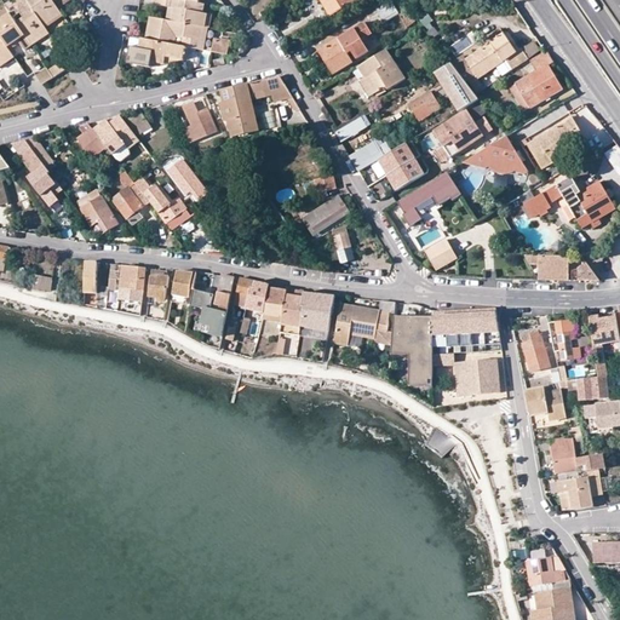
[(6,9),(10,15),(32,46),(49,34),(42,26),(26,0),(13,0),(5,6),(6,9)]
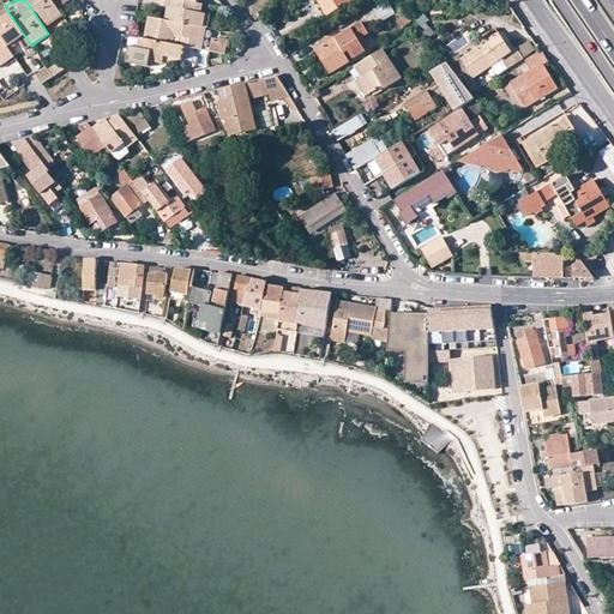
[(25,0),(42,25),(60,13),(58,8),(52,1),(50,0),(25,0)]
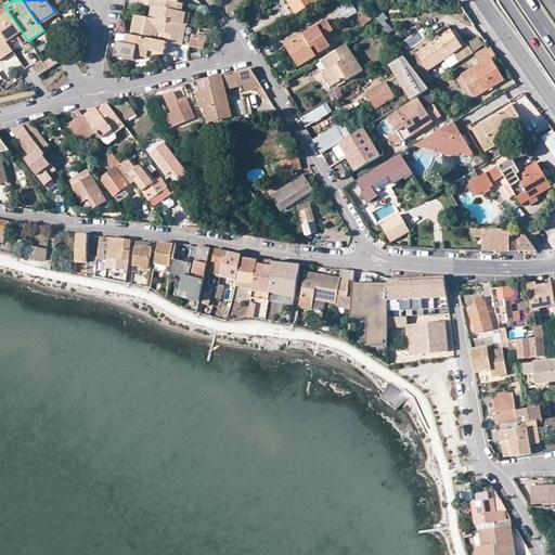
[(155,8),(154,18),(182,25),(185,12),(182,12),(183,4),(178,3),(164,0),(139,0),(138,4),(151,7),(155,8)]
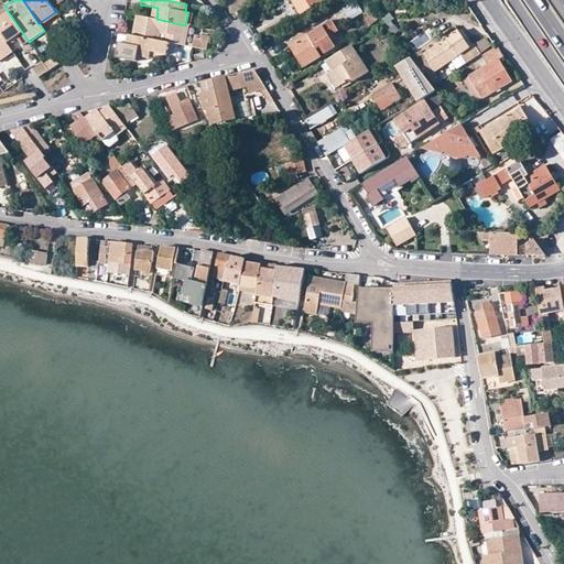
[(323,0),(291,0),(300,14),(323,0)]
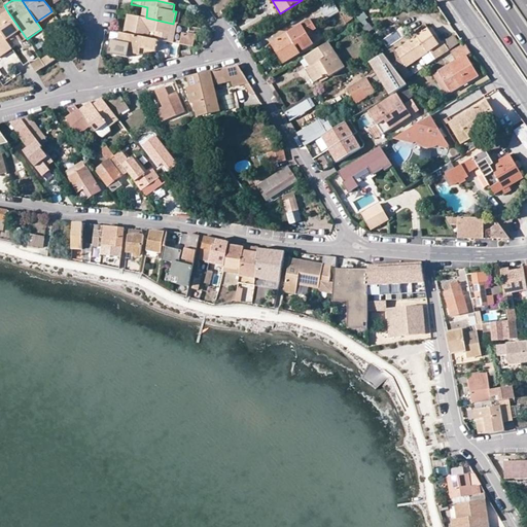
[(322,11),(326,19),(339,11),(347,23),(353,19),(338,0),(337,0),(334,2),(335,3),(334,4),(322,11)]
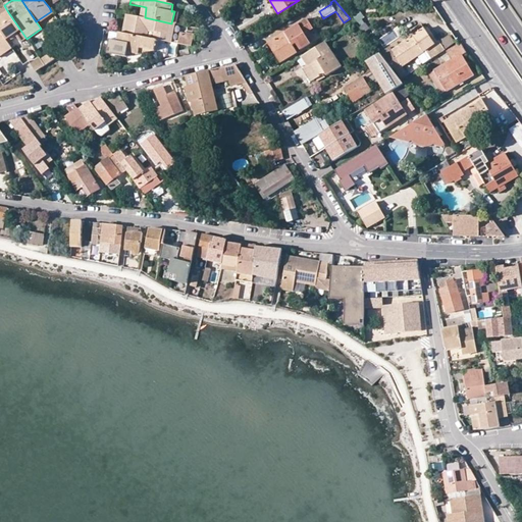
[(0,17),(8,12),(5,7),(0,10),(0,17)]
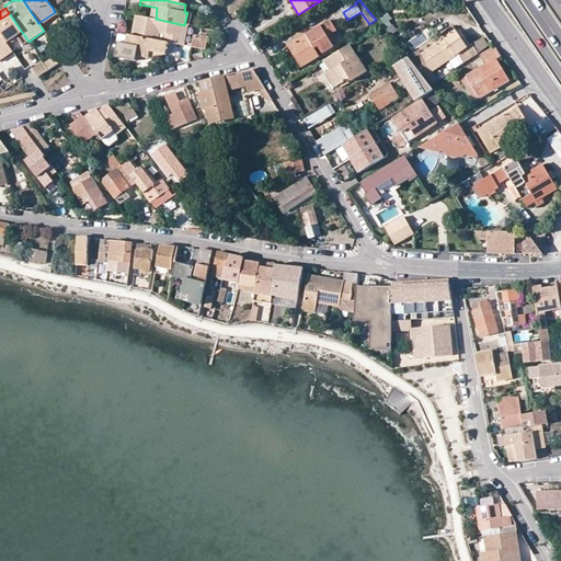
[(377,15),(384,24),(391,19),(385,9),(377,15)]
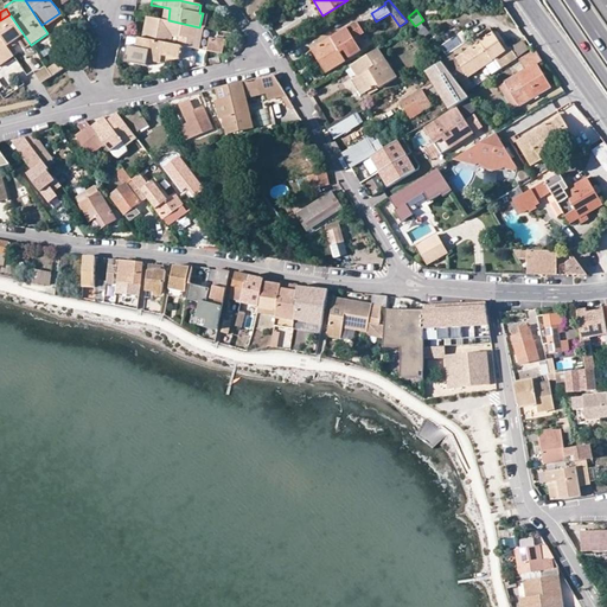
[(10,14),(0,20),(0,36),(8,49),(20,42),(23,45),(24,50),(31,45),(10,14)]
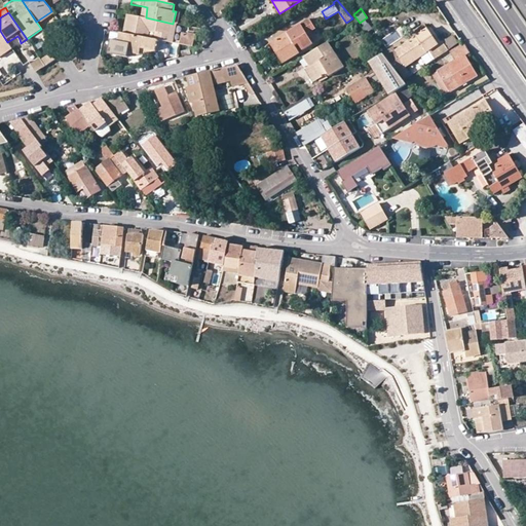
[(128,14),(125,34),(157,40),(168,42),(173,24),(146,17),(141,16),(128,14)]
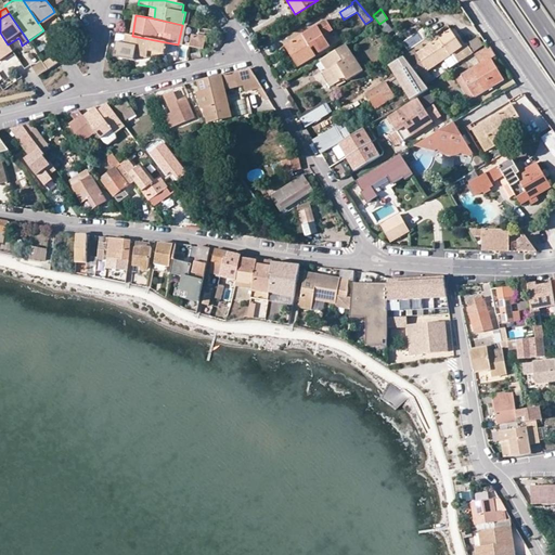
[(302,36),(285,46),(298,67),(315,56),(311,50),(315,48),(320,54),(331,49),(324,38),(334,33),(328,22),(302,36)]
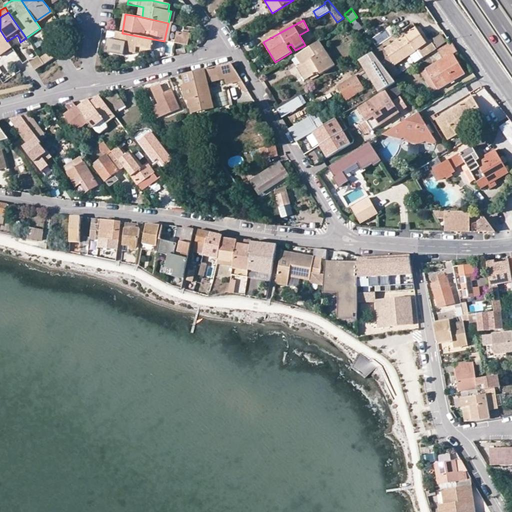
[(173,23),(168,23),(164,41),(169,42),(173,23)]
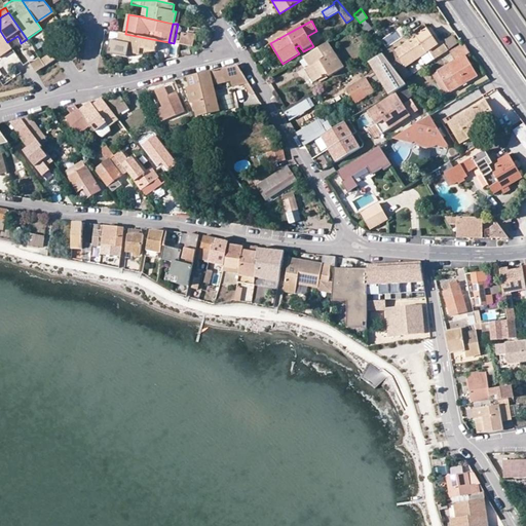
[(411,74),(407,67),(430,50),(436,59),(458,43),(455,37),(447,42),(449,46),(447,47),(443,42),(438,45),(425,26),(420,29),(422,32),(395,50),(392,47),(382,54),(396,71),(400,68),(402,70),(401,71),(402,75),(405,78),(406,78),(411,74)]
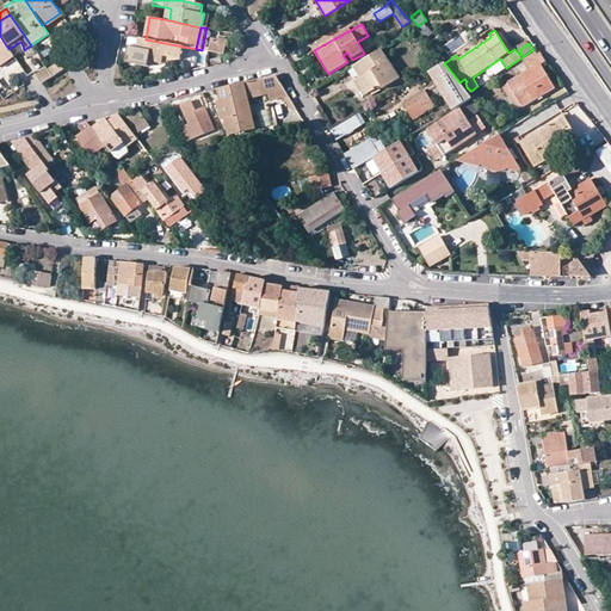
[(0,69),(16,60),(11,53),(8,49),(0,36),(0,69)]
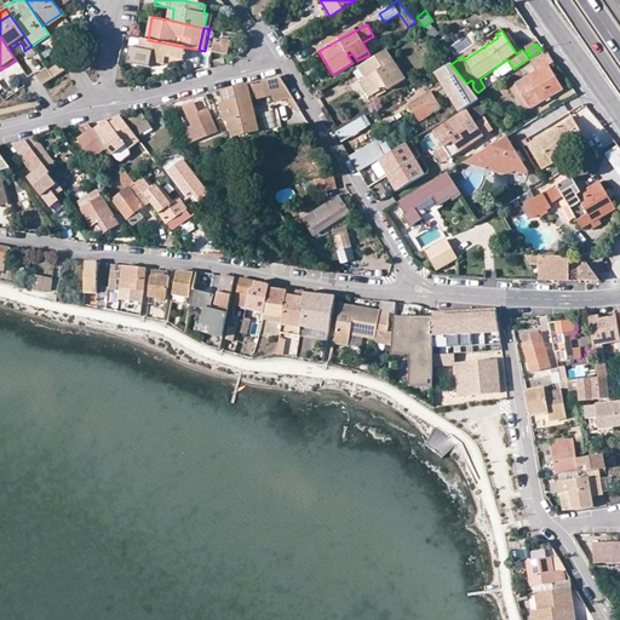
[(150,68),(151,61),(166,63),(167,56),(183,59),(185,47),(148,40),(141,39),(139,41),(136,64),(136,65),(150,68)]
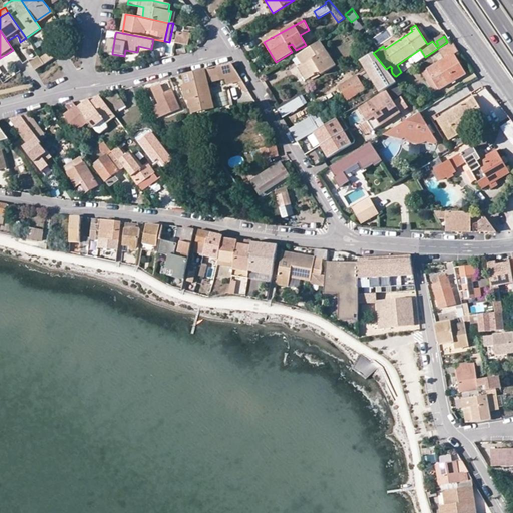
[(177,32),(175,43),(187,45),(189,34),(177,32)]
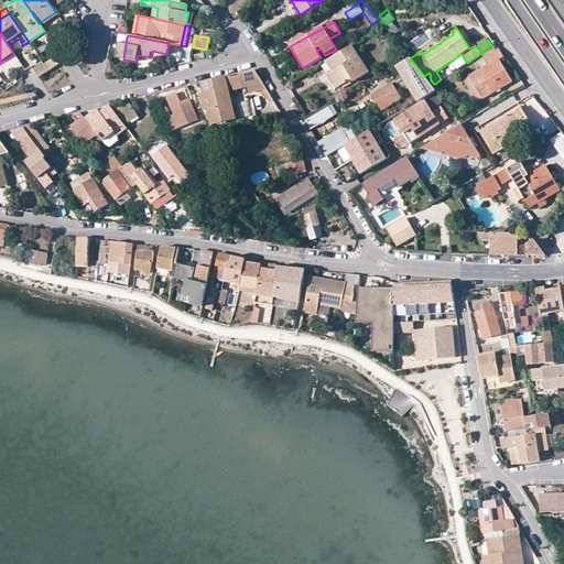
[(115,56),(123,58),(127,38),(118,36),(115,56)]
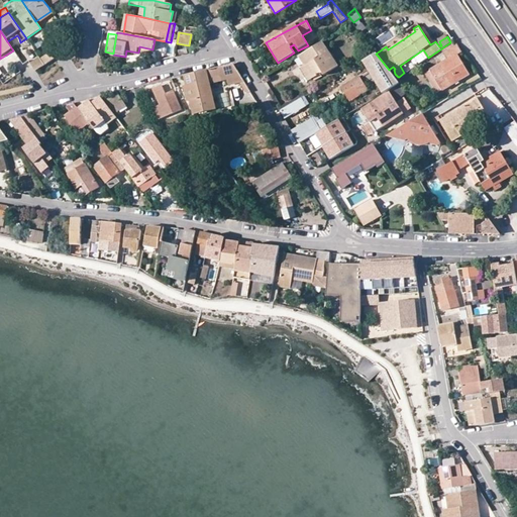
[(7,41),(9,44),(19,38),(17,35),(7,41)]
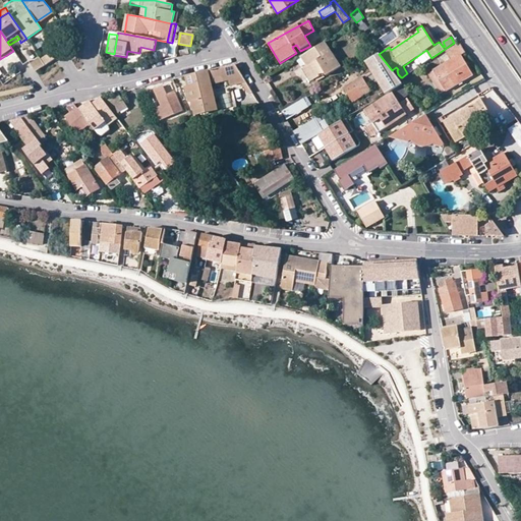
[(367,41),(362,44),(371,56),(377,53),(367,41)]
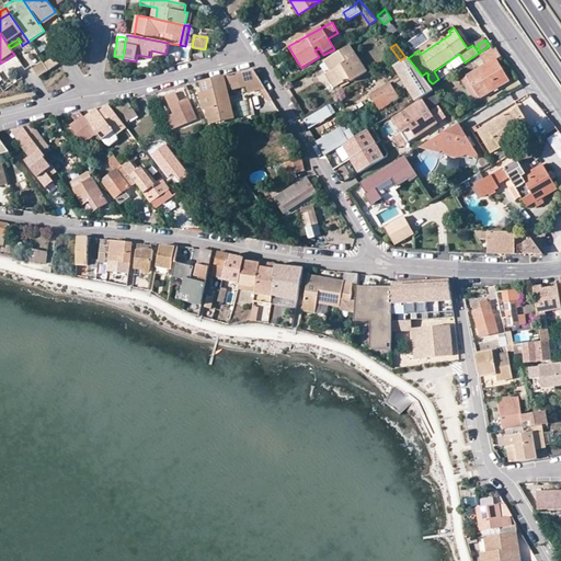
[(368,71),(351,45),(323,60),(330,71),(331,70),(341,84),(350,79),(352,82),(368,71)]
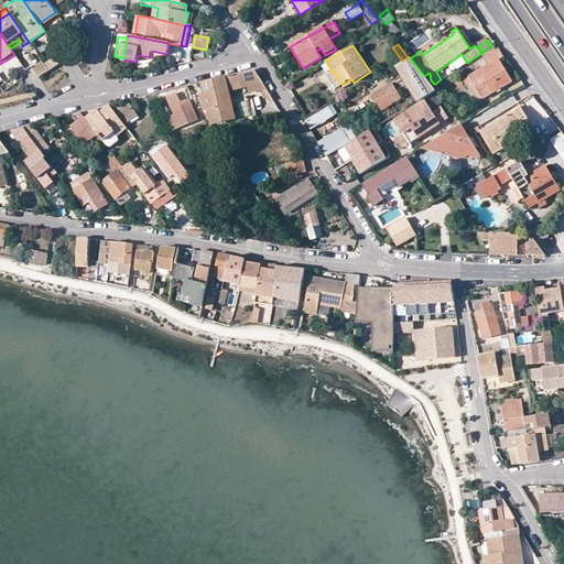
[(484,55),(489,65),(470,76),(484,98),(512,80),(499,60),(505,56),(497,46),(496,47),(484,55)]
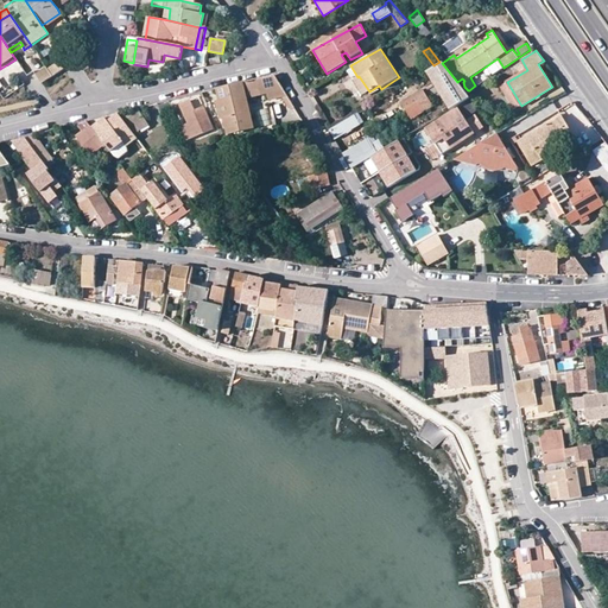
[(58,62),(48,69),(52,76),(63,69),(58,62)]
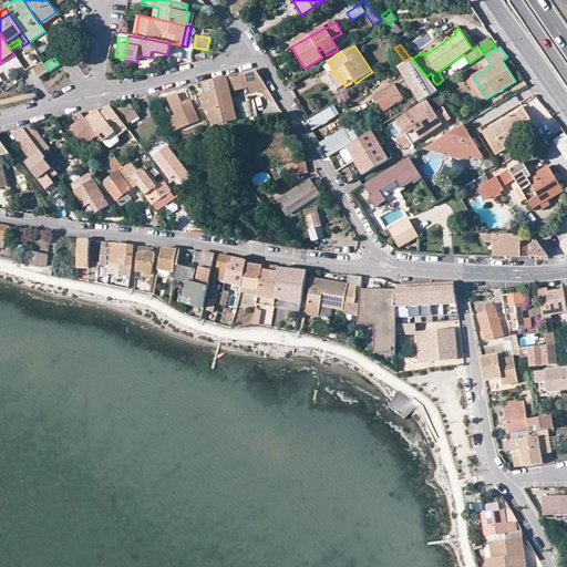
[(426,76),(412,59),(395,68),(422,102),(439,92),(426,76)]
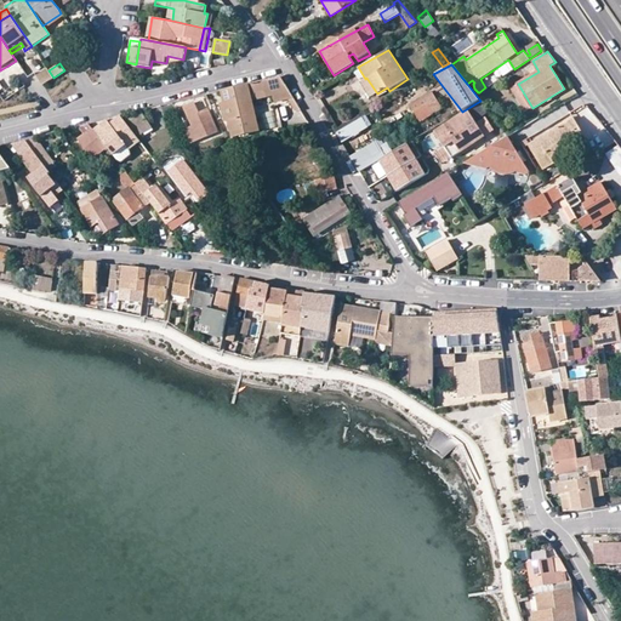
[(47,69),(36,77),(43,85),(53,78),(49,70),(47,69)]
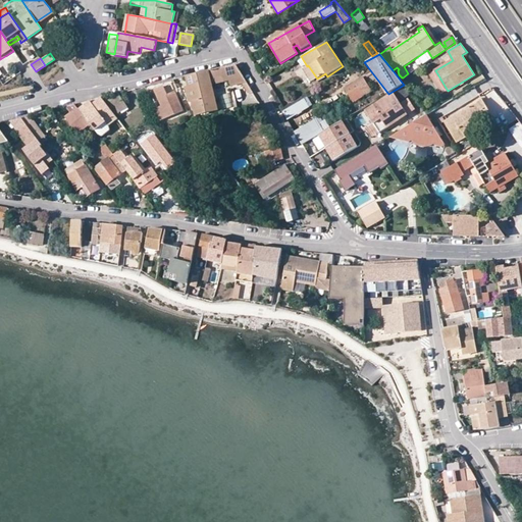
[(236,64),(226,66),(230,82),(231,88),(248,84),(236,64)]
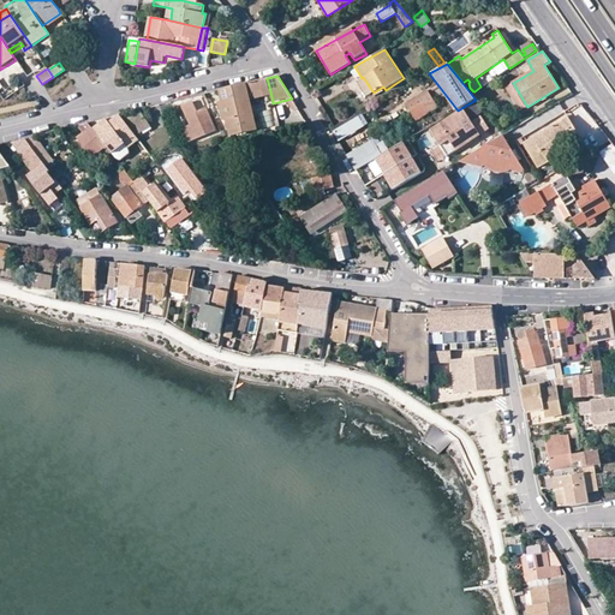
[(362,78),(358,81),(369,96),(374,93),(363,77),(362,78)]
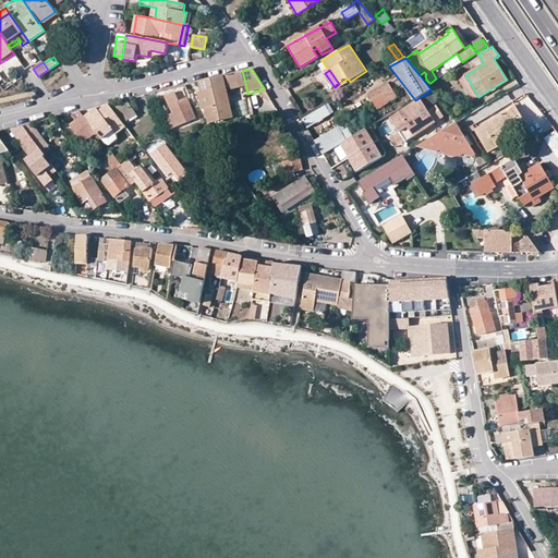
[(242,71),(223,75),(227,92),(246,87),(242,71)]
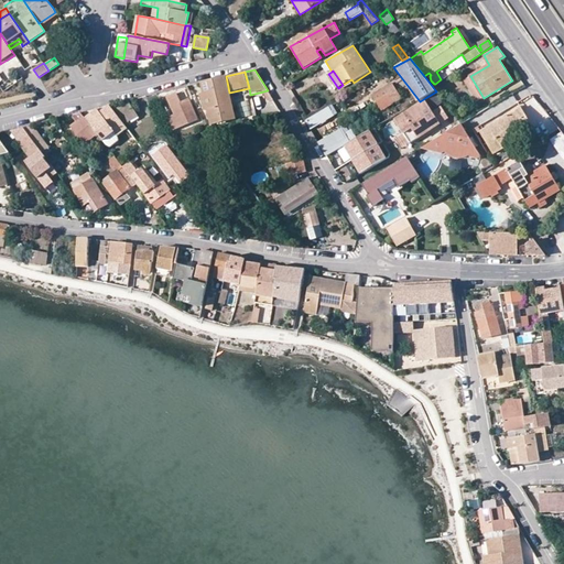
[(226,76),(202,83),(204,93),(201,94),(205,109),(208,108),(212,125),(236,119),(229,93),(226,76)]
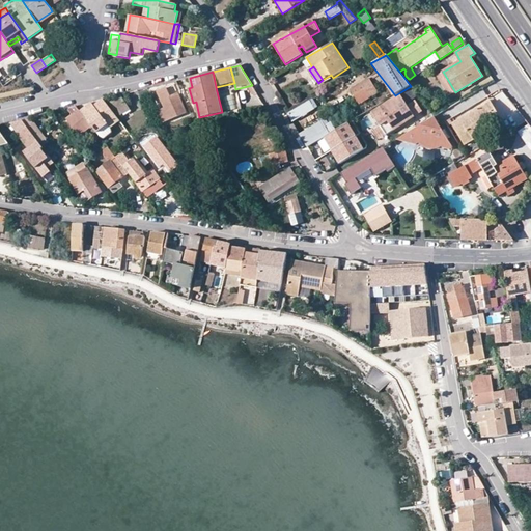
[(455,92),(443,72),(438,74),(450,95),(455,92)]
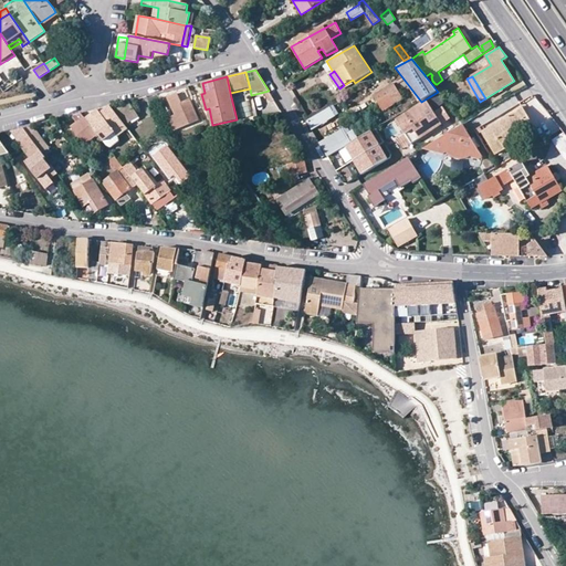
[(375,95),(384,111),(396,104),(401,101),(392,84),(375,95)]
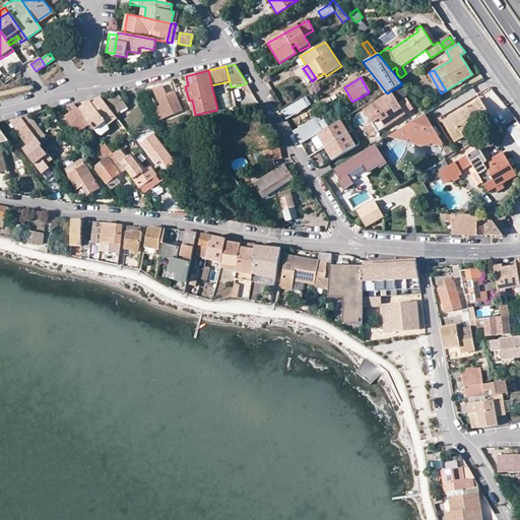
[(182,111),(175,92),(167,95),(163,86),(154,90),(161,107),(156,109),(160,120),(182,111)]
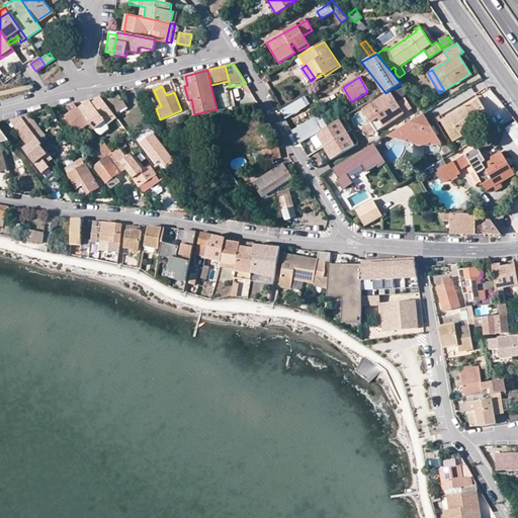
[(367,92),(362,95),(367,103),(372,100),(367,92)]
